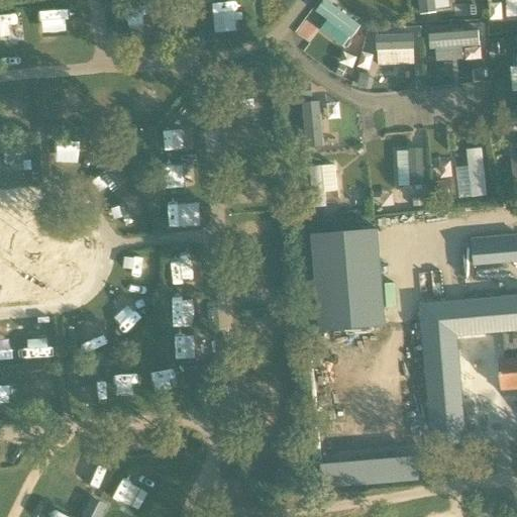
[(339,47),(357,26),(326,0),(318,0),(310,10),(323,21),(317,28),(339,47)]
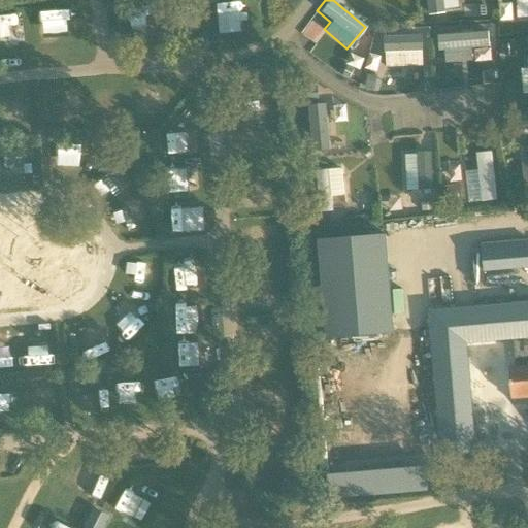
[(424,0),(425,13),(457,12),(456,0),(424,0)]
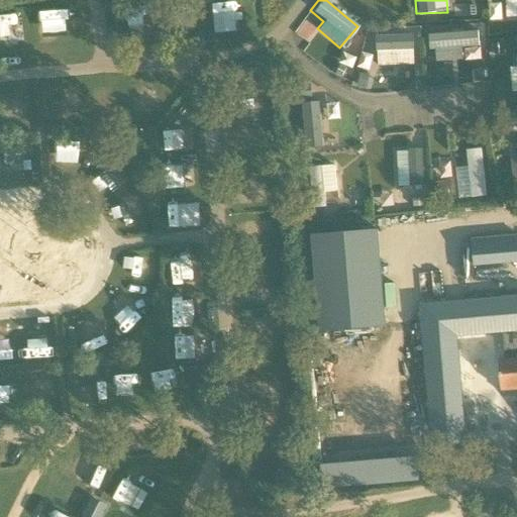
[(487,3),(488,19),(516,17),(516,0),(501,0),(502,3),(487,3)]
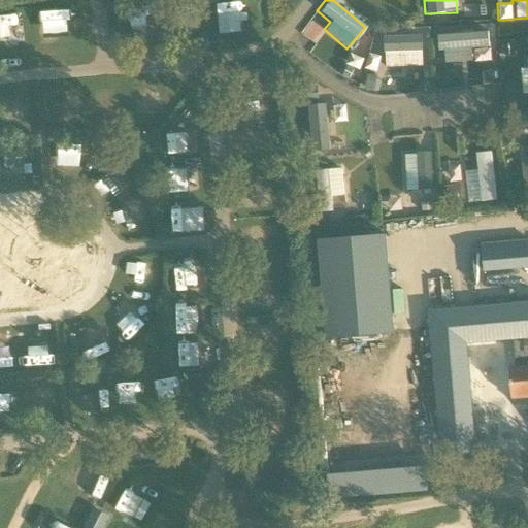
[(218,25),(241,24),(240,1),(217,2),(218,25)]
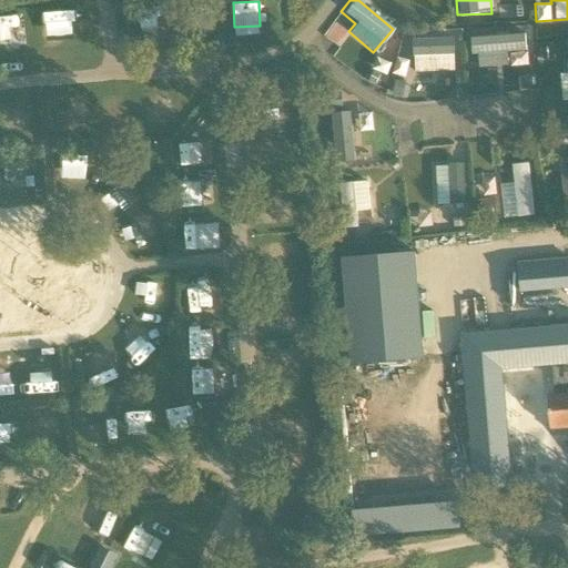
[(63,8),(36,9),(37,32),(64,31),(63,8)]
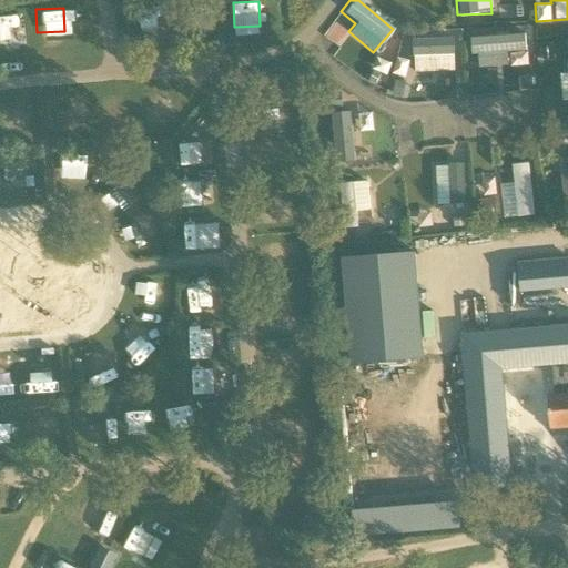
[(138,12),(138,32),(165,31),(164,11),(138,12)]
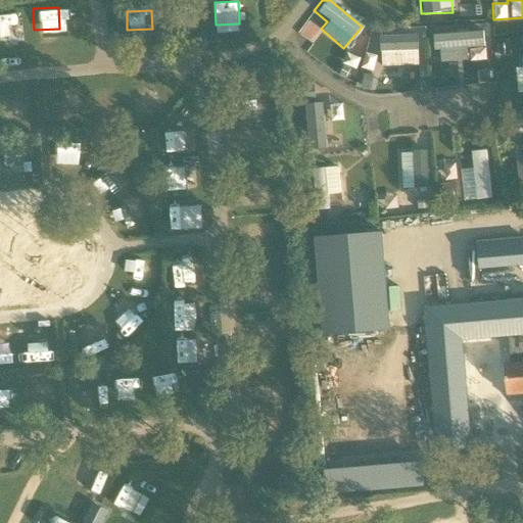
[(7,15),(0,14),(0,38),(9,38),(7,15)]
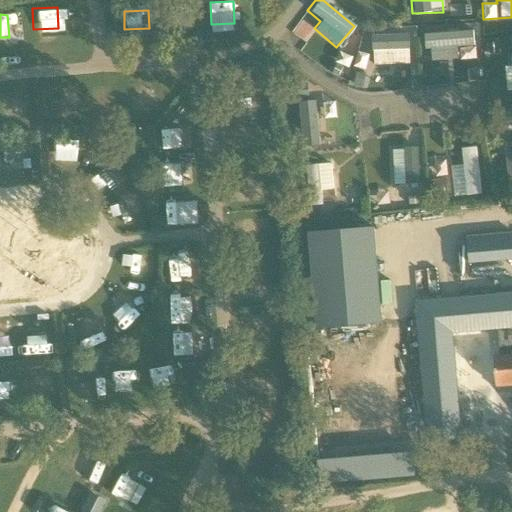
[(474,58),(473,31),(424,33),(425,61),(474,58)]
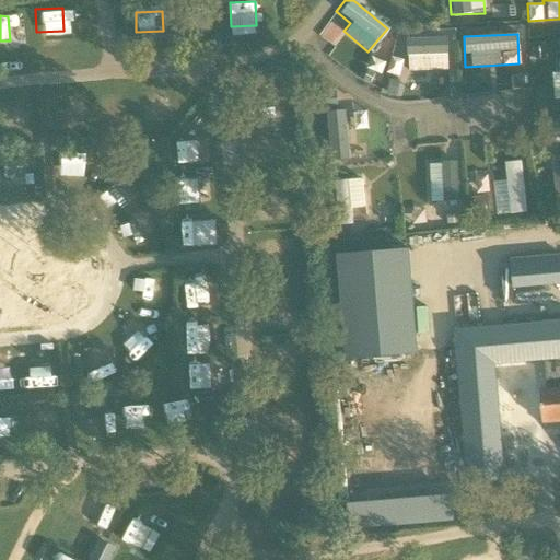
[(405,37),(406,70),(448,69),(447,36),(405,37)]
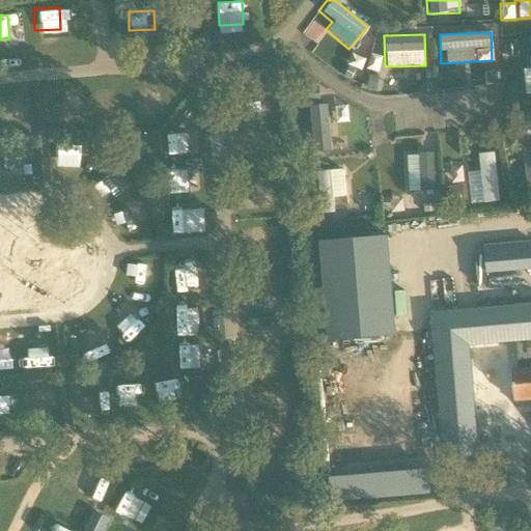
[(530,66),(521,67),(522,94),(530,93),(530,66)]
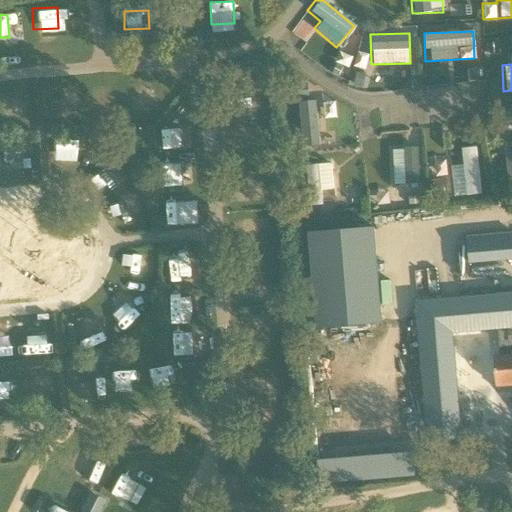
[(131,94),(131,113),(146,113),(145,94),(131,94)]
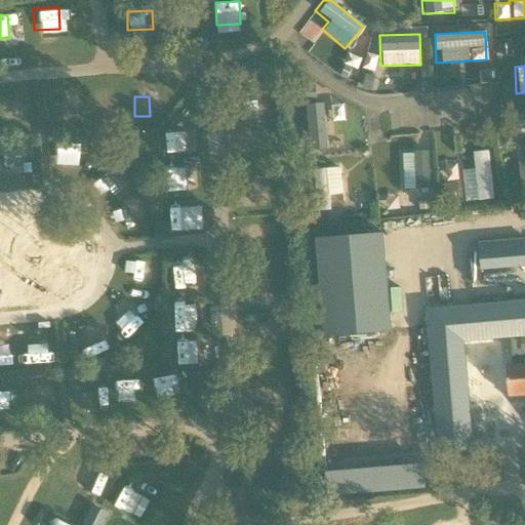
[(75,102),(49,103),(50,123),(76,122),(75,102)]
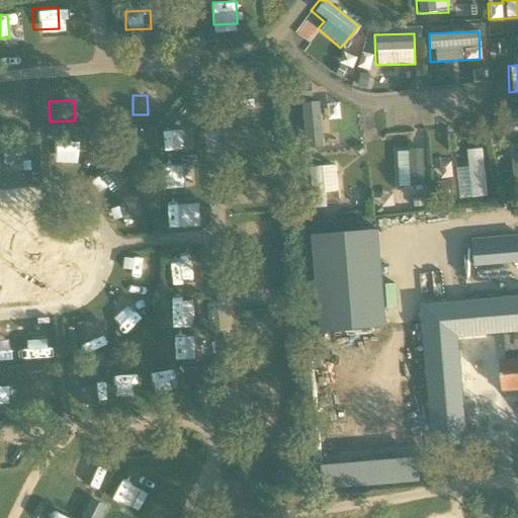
[(300,103),(301,145),(331,144),(329,102),(300,103)]
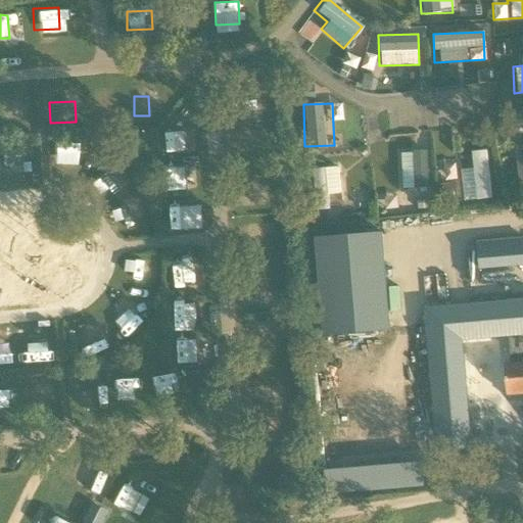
[(185,130),(164,131),(165,151),(186,150),(185,130)]
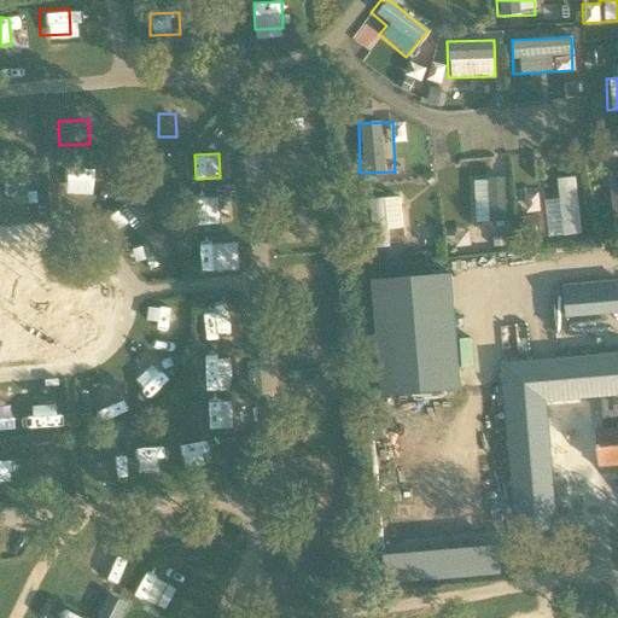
[(617,169),(607,170),(610,220),(617,219),(617,169)]
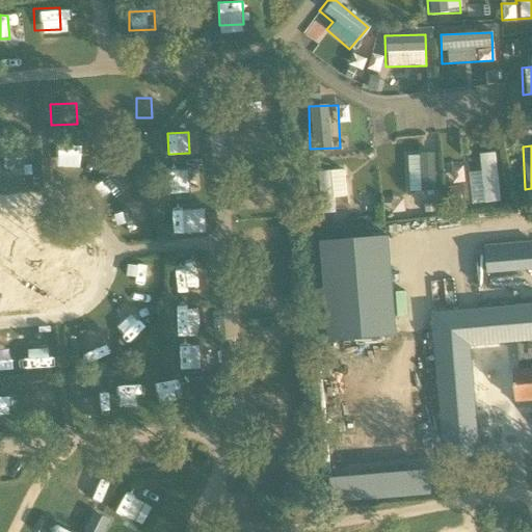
[(25,166),(24,147),(2,148),(3,167),(25,166)]
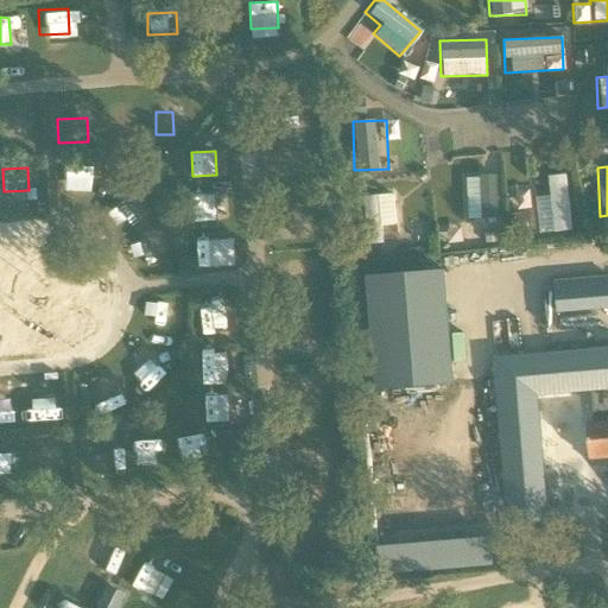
[(463,175),(466,219),(498,217),(495,173),(463,175)]
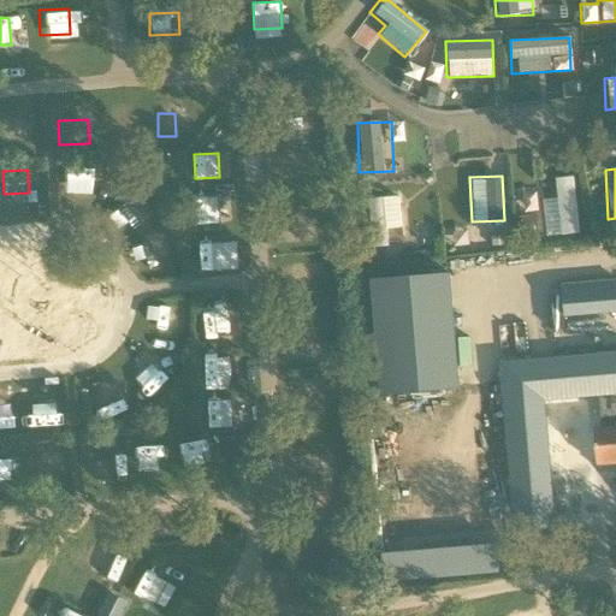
[(542,236),(576,234),(573,176),(551,177),(552,193),(519,194),(520,213),(540,212),(542,236)]
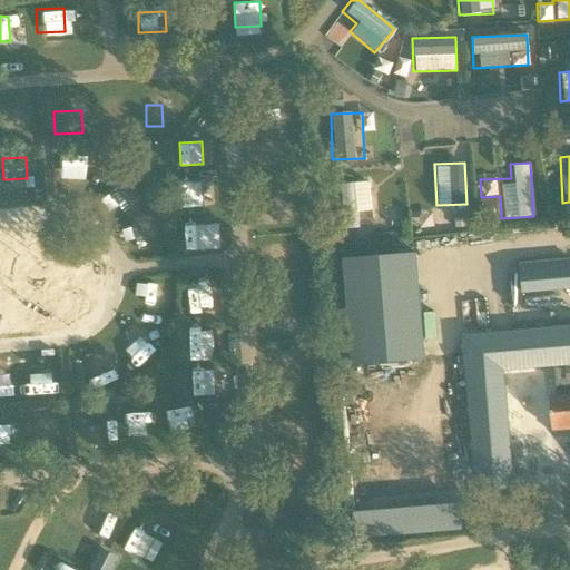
[(108,176),(101,195),(121,202),(129,184),(108,176)]
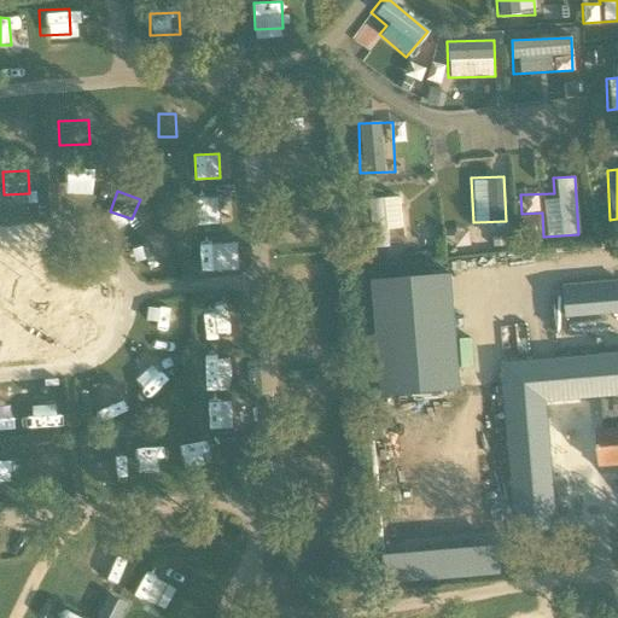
[(371,246),(386,246),(386,228),(400,228),(400,196),(369,197),(371,246)]
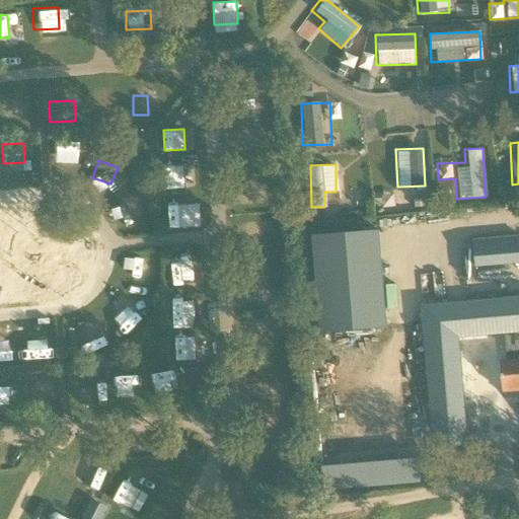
[(165,188),(188,187),(187,166),(164,167),(165,188)]
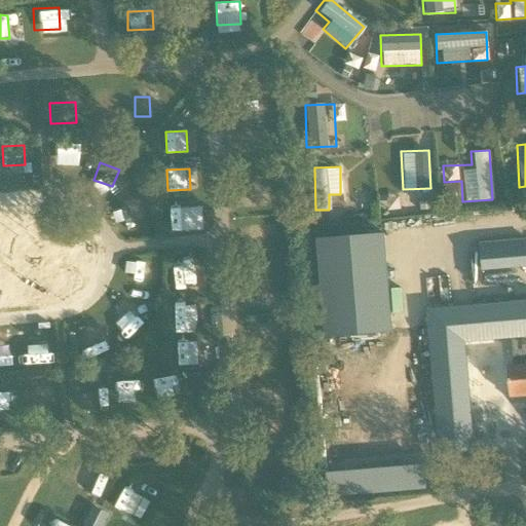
[(189,202),(168,205),(172,226),(193,222),(189,202)]
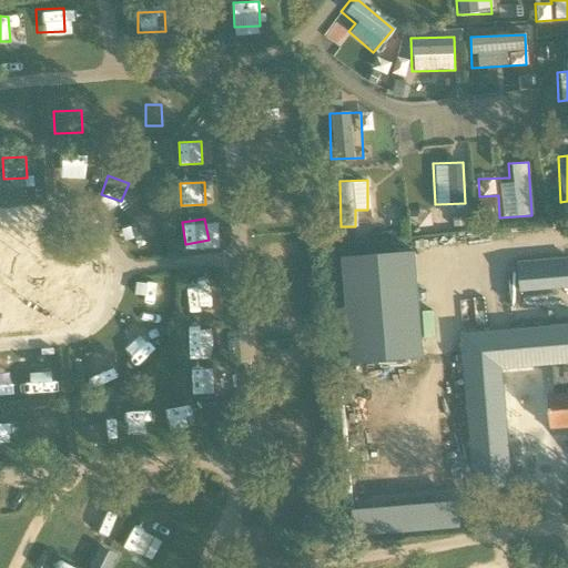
[(352,367),(426,361),(416,253),(342,260),(352,367)]
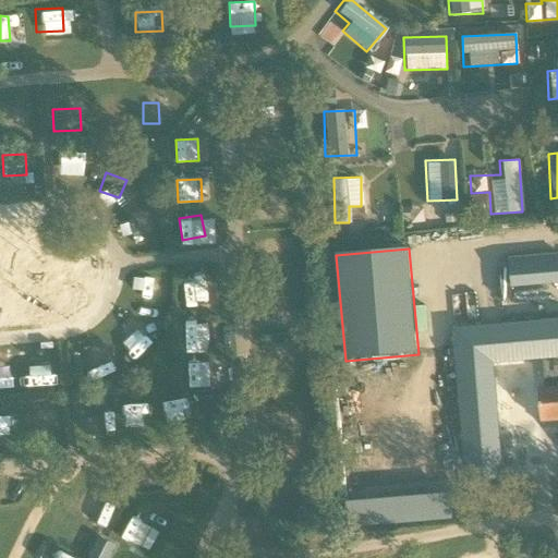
[(506,286),(557,283),(557,253),(505,255),(506,286)]
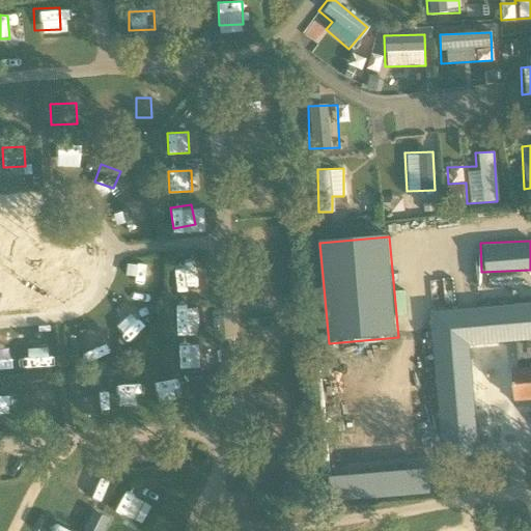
[(172,291),(190,290),(189,273),(171,274),(172,291)]
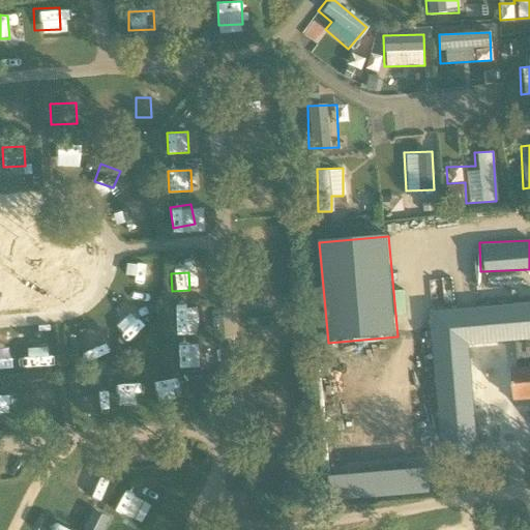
[(529,305),(433,315),(444,454),(477,452),(467,344),(516,340),(519,369),(511,370),(513,392),(514,398),(529,396),(529,305)]
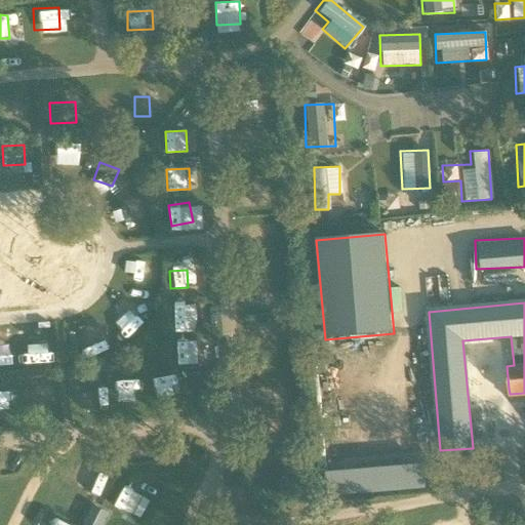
[(174,307),(173,325),(192,325),(192,307),(174,307)]
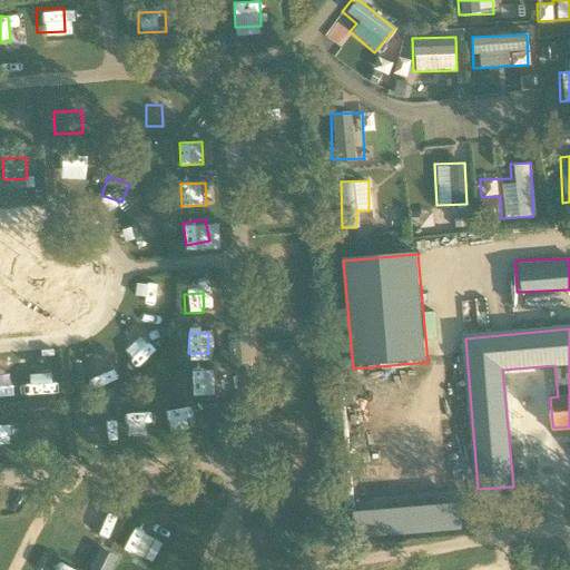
[(82,415),(82,436),(110,436),(110,414),(82,415)]
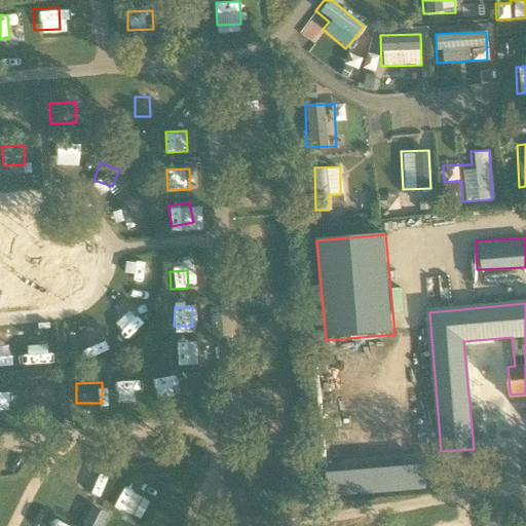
[(324,496),(422,491),(420,464),(322,471),(324,496)]
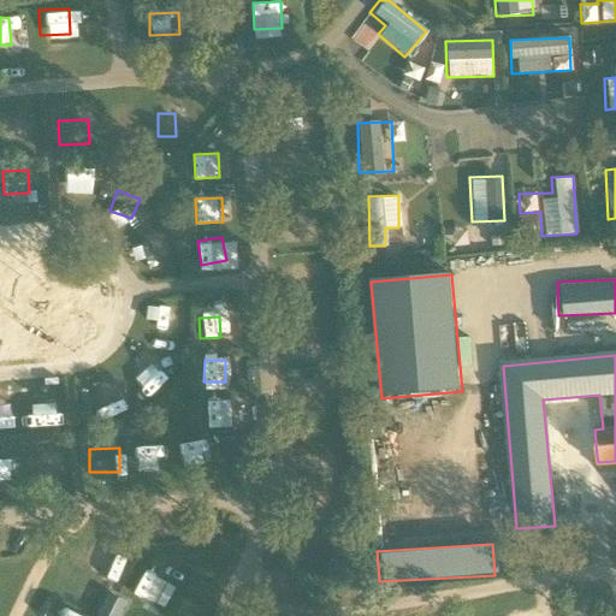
[(106,552),(96,573),(118,584),(128,563),(106,552)]
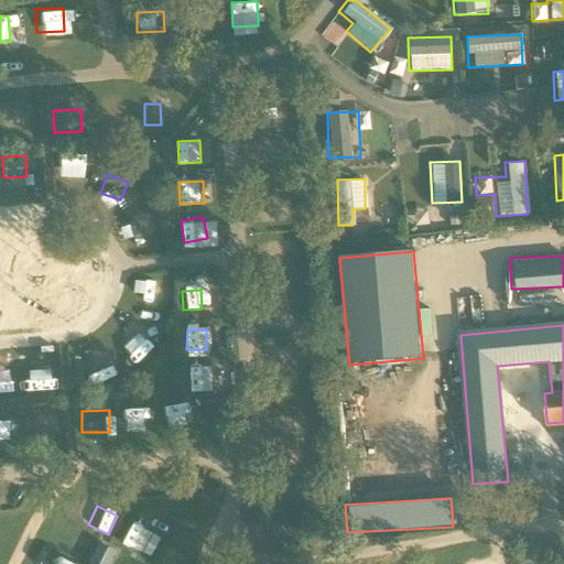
[(125,524),(119,542),(138,546),(142,530),(125,524)]
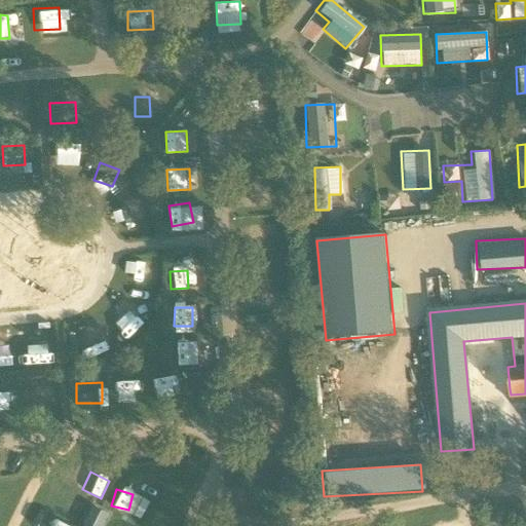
[(87,505),(77,525),(99,525),(105,513),(87,505)]
